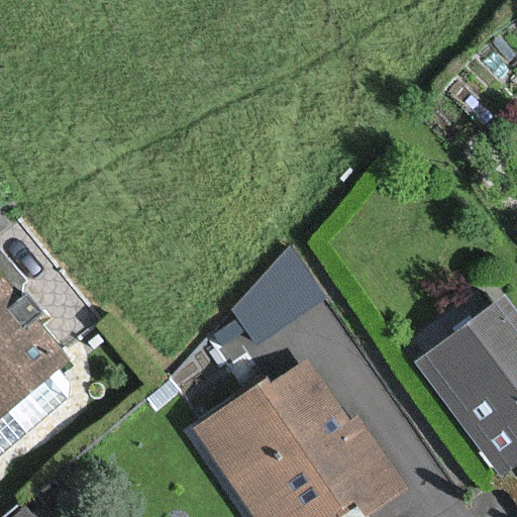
[(291,245),(232,308),(260,346),(327,297),(291,245)]
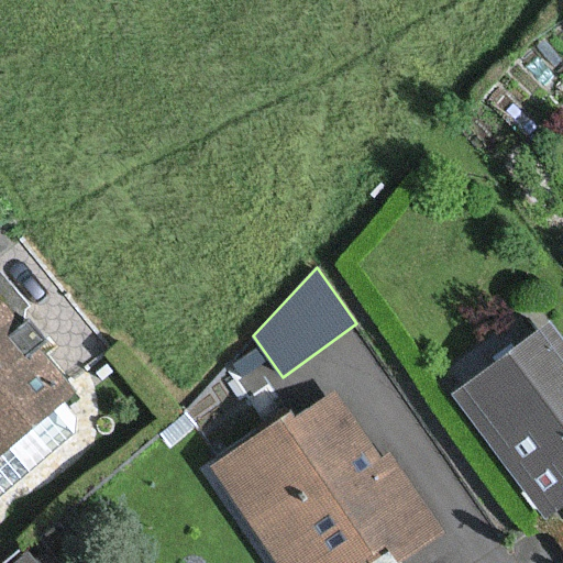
[(22,328),(0,304),(0,459),(56,410),(0,346),(22,328)]
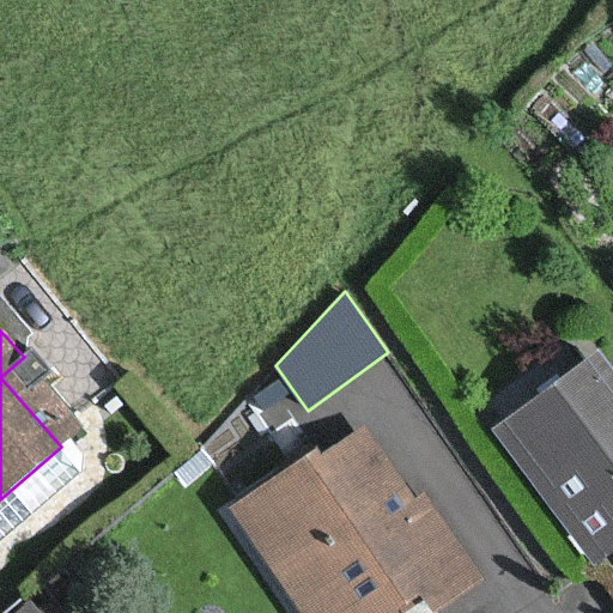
[(612,382),(592,354),(491,431),(592,563),(606,552),(612,562),(612,382)]
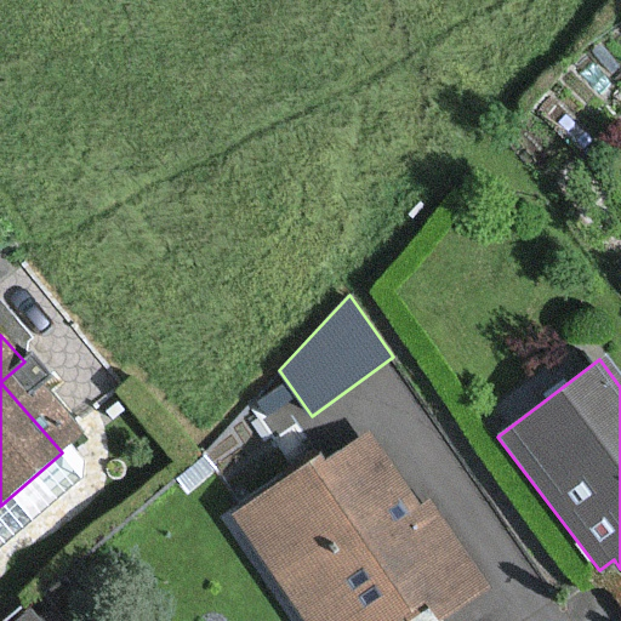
[(476,588),(365,432),(237,522),(306,620),(393,620),(425,599),(436,616),(476,588)]
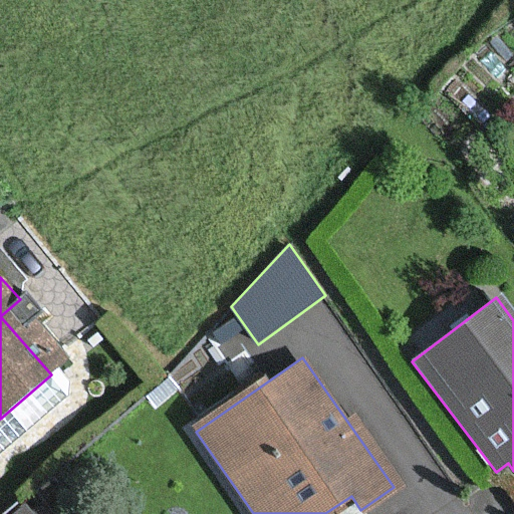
[(45,513),(36,502),(21,513),(45,513)]
